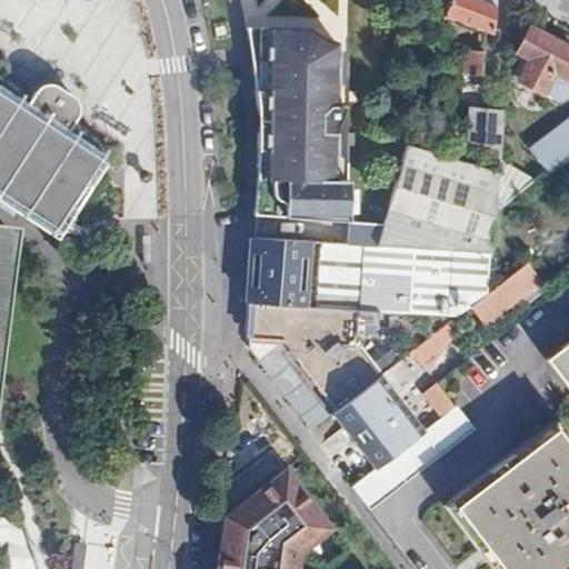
[(453,0),(448,17),(496,36),(499,0),(453,0)]
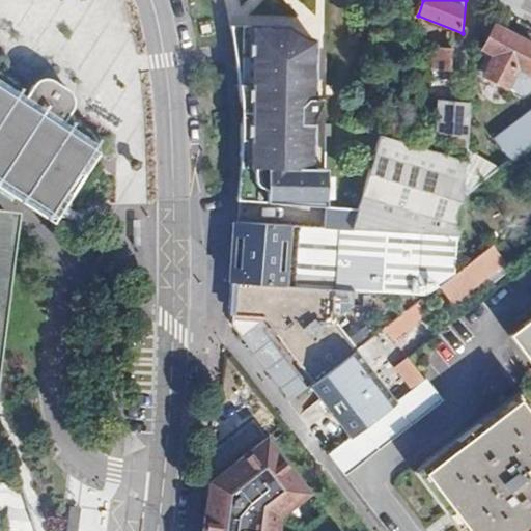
[(243,25),(233,24),(234,30),(236,38),(238,63),(242,63),(243,25)]
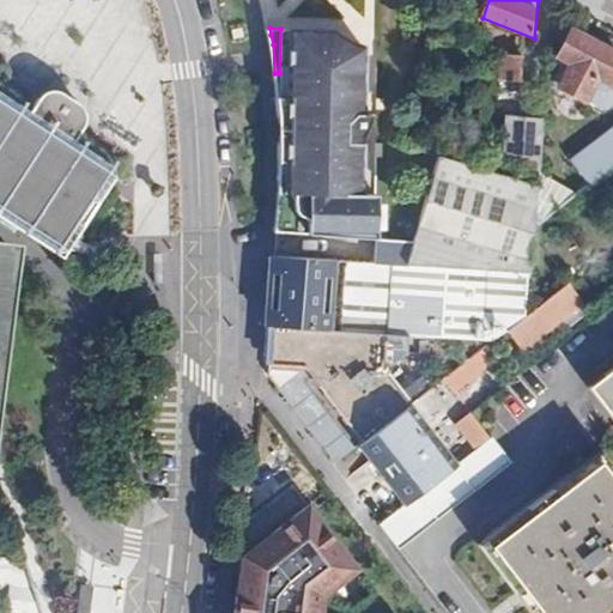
[(277,177),(274,229),(376,238),(376,193),(359,190),(362,144),(371,110),(362,110),(356,110),(356,83),(363,84),(364,44),(351,41),(347,40),(335,32),(333,29),(280,29),(279,73),(274,73),(277,113),(277,144),(277,177)]
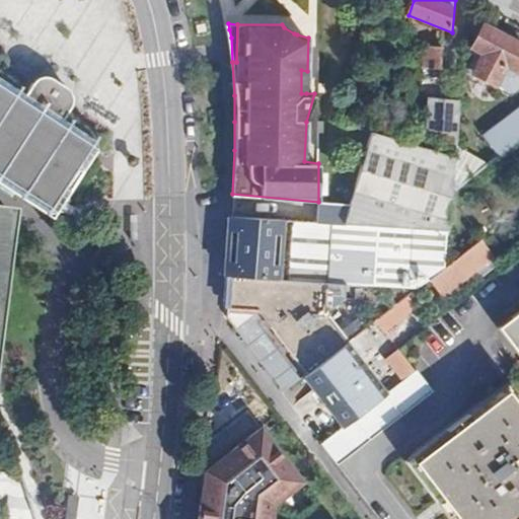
[(518,71),(518,46),(484,27),(472,49),(485,55),(473,75),(509,92),(515,80),(518,71)]
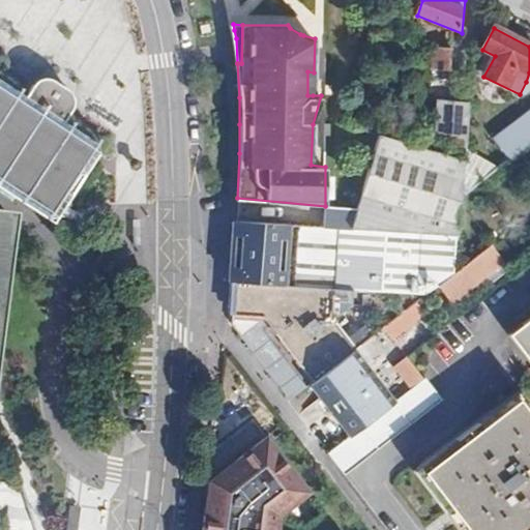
[(452,50),(435,50),(433,70),(450,72),(452,50)]
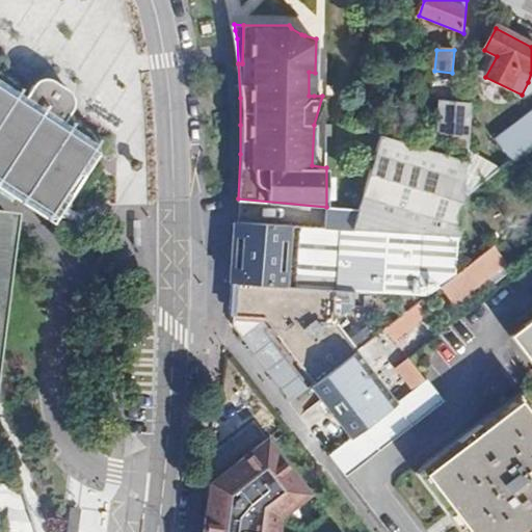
[(531,73),(528,82),(522,95),(525,97),(529,96),(531,89),(531,73)]
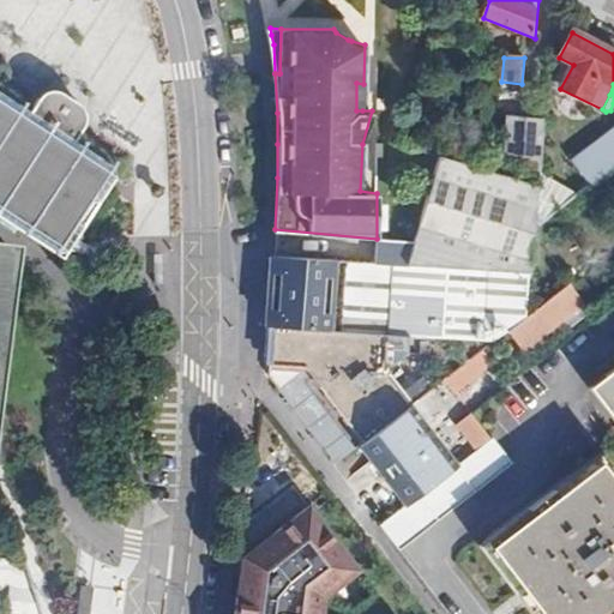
[(0,188),(20,203),(56,227),(80,222),(101,191),(90,156),(0,96),(0,188)]
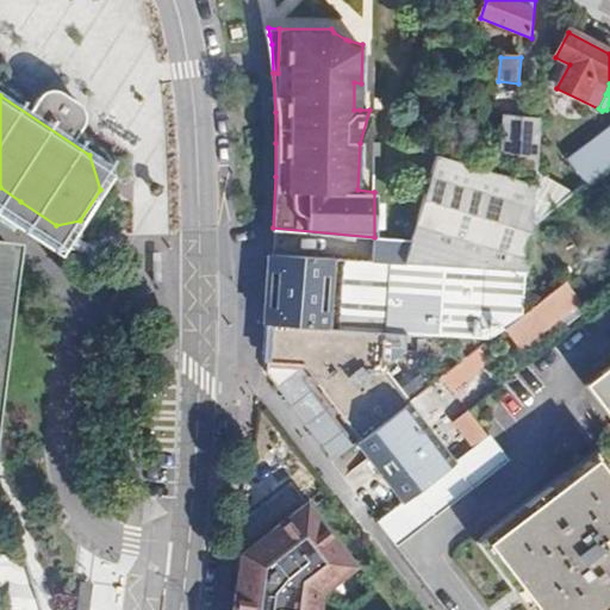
[(504,117),(499,175),(539,186),(539,182),(542,120),(504,117)]
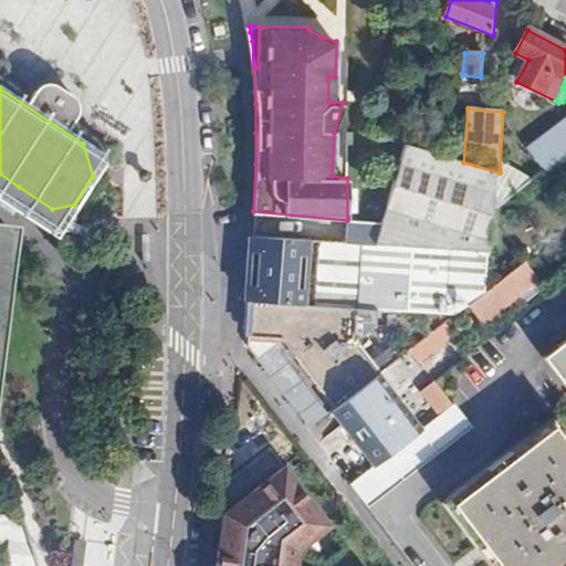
[(565,123),(525,155),(543,176),(565,156),(565,123)]
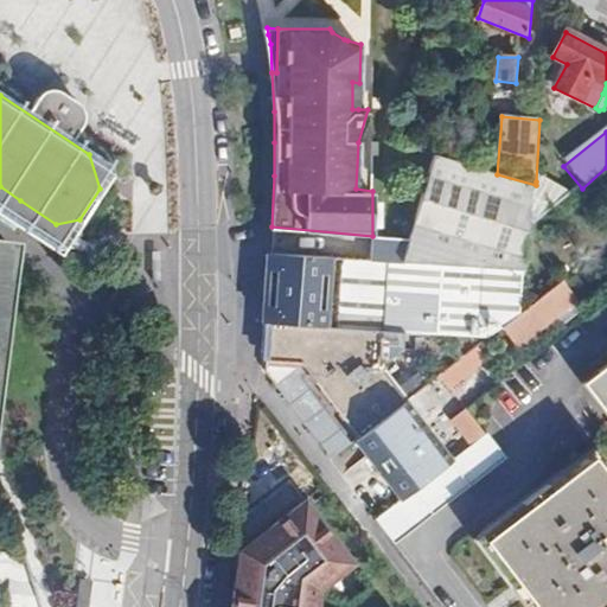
[(484,270),(529,273),(532,227),(534,205),(536,185),(497,174),(487,171),(440,157),(421,221),(409,263),(446,267),(484,270)]
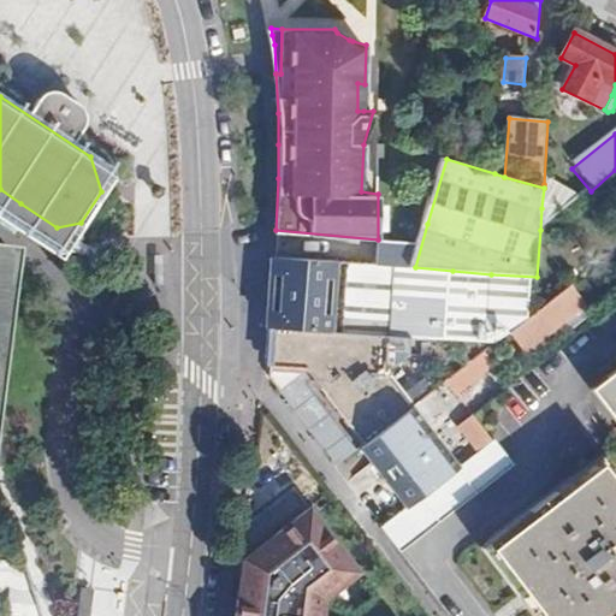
[(542,208),(540,230),(582,199),(544,184),(544,188),(542,208)]
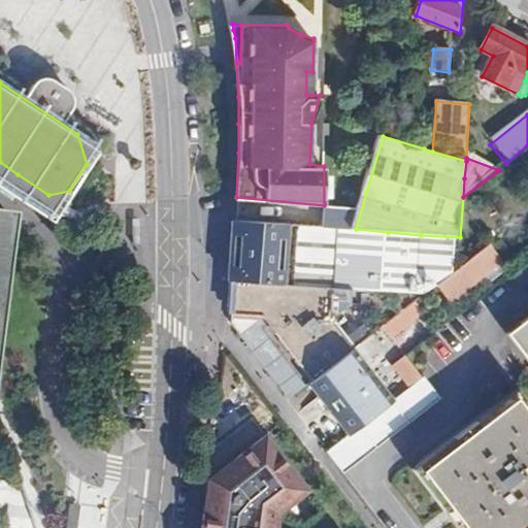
[(0,173),(36,197),(48,195),(18,174),(0,162),(0,173)]
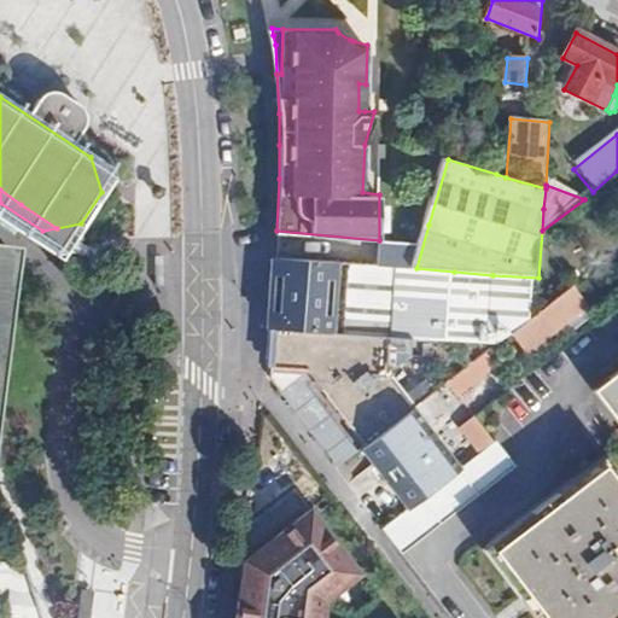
[(0,385),(16,250),(0,248),(0,385)]
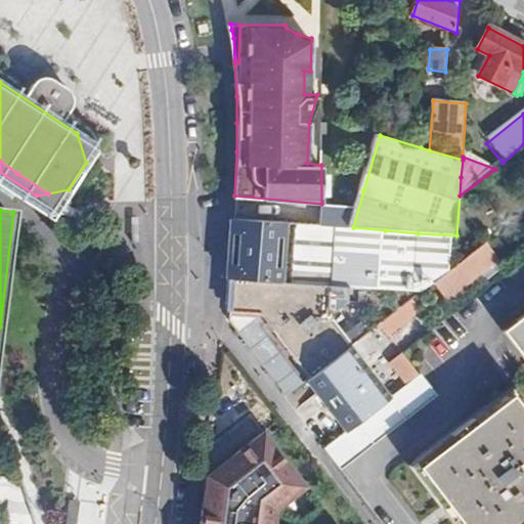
[(231,252),(228,281),(234,281),(313,289),(330,290),(332,290),(335,250),(383,253),(385,230),(353,227),(233,218),(231,252)]
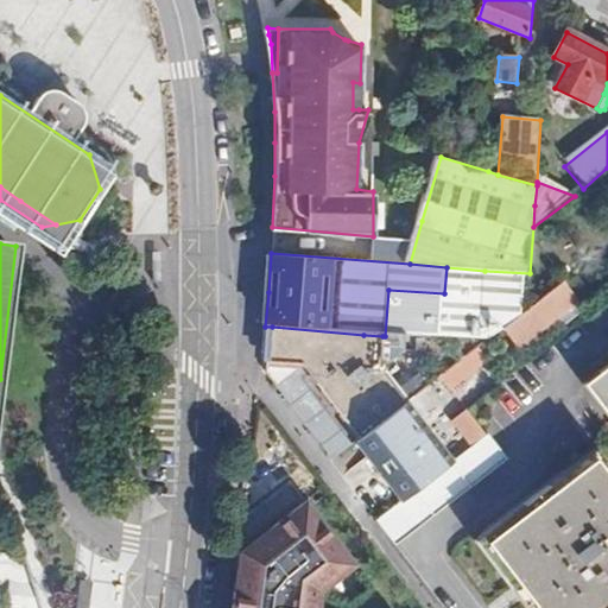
[(303,368),(360,442),(405,407),(379,373),(382,336),(363,335),(272,327),(270,350),(270,365),(276,366),(303,368)]
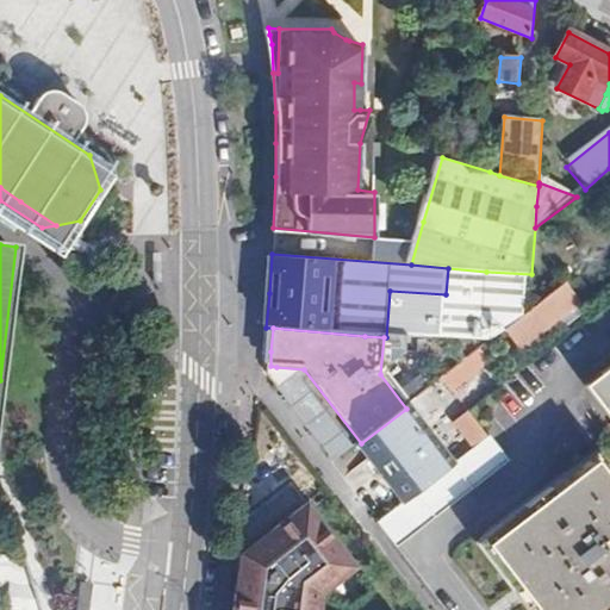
[(479,350),(437,374),(448,392),(490,368),(479,350)]
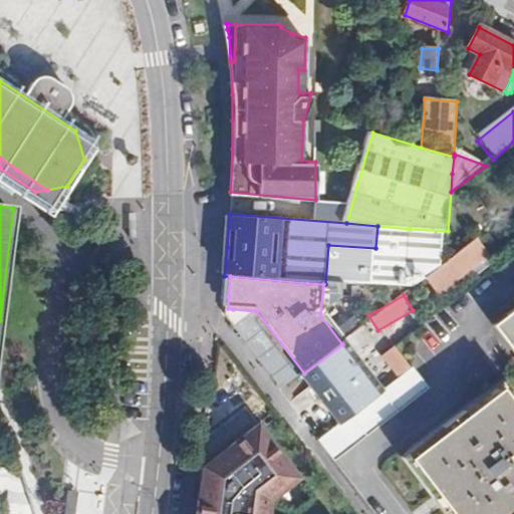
[(238,325),(287,388),(304,373),(256,311),(233,309),(242,321),(238,325)]
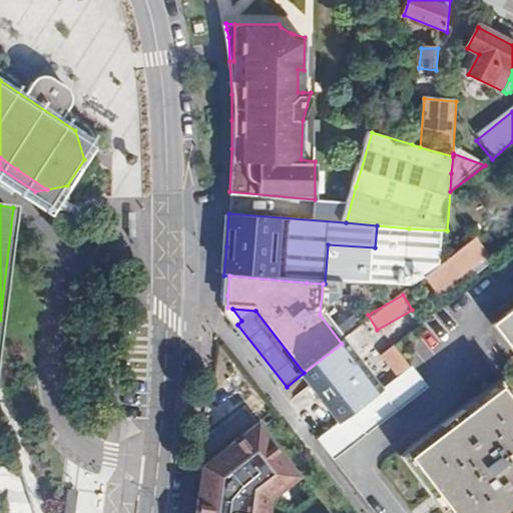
[(512,312),(494,327),(512,351),(512,312)]
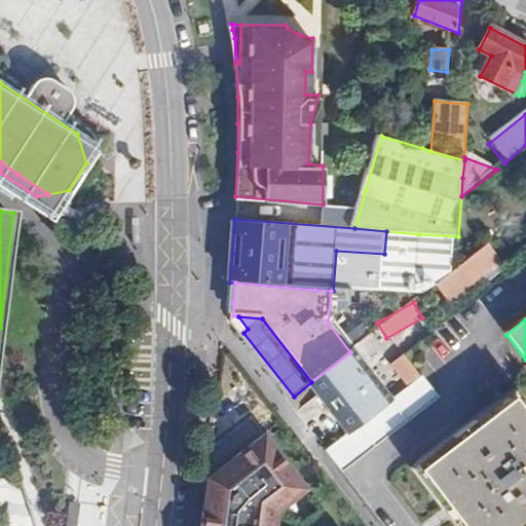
[(331,408),(350,435),(385,407),(368,383),(372,380),(350,352),(311,382),(331,408)]
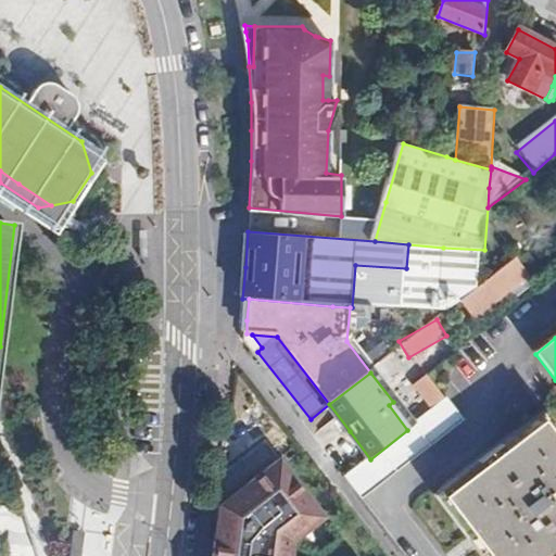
[(425,374),(408,384),(425,408),(440,397),(425,374)]
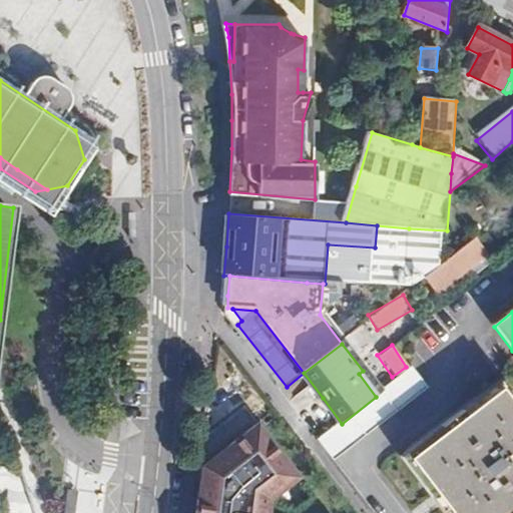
[(342,424),(317,443),(332,462),(426,391),(413,371),(410,371),(376,397),(342,424)]
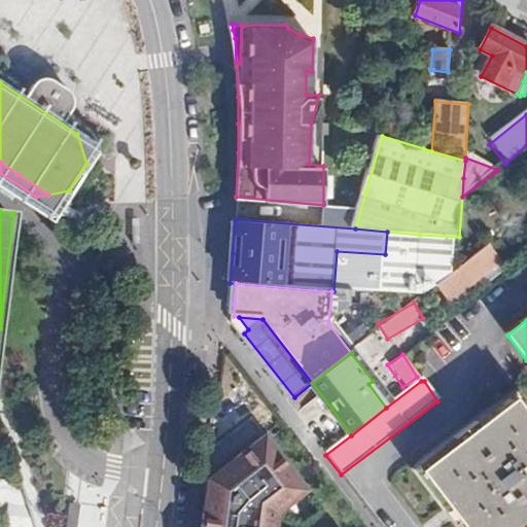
[(526,415),(516,400),(421,471),(463,526),(521,526),(526,523),(526,415)]
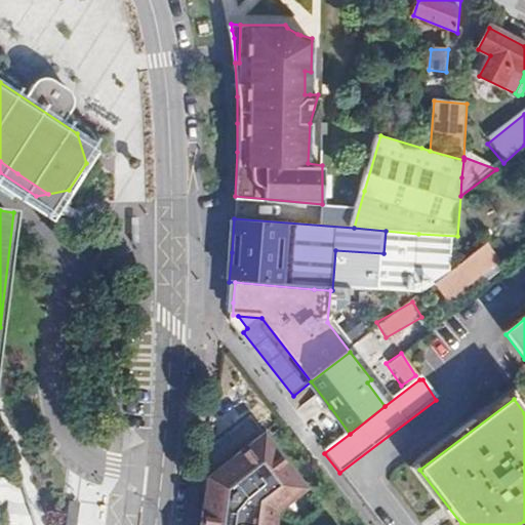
[(271,435),(210,483),(206,524),(282,524),(284,512),(315,495),(271,435)]
